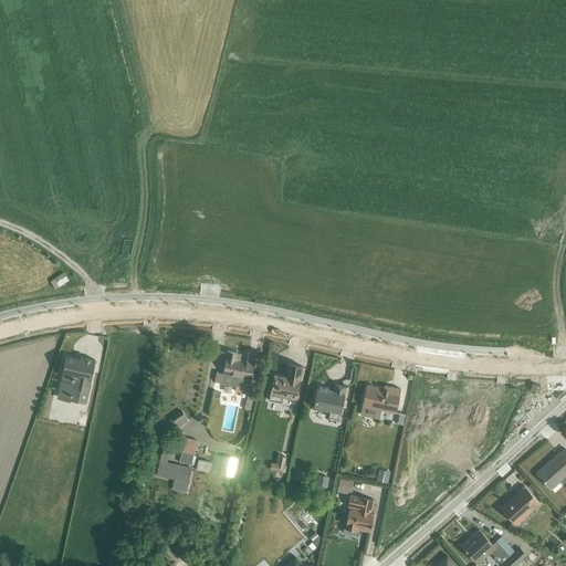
[(64,272),(51,281),(56,289),(69,280),(64,272)]
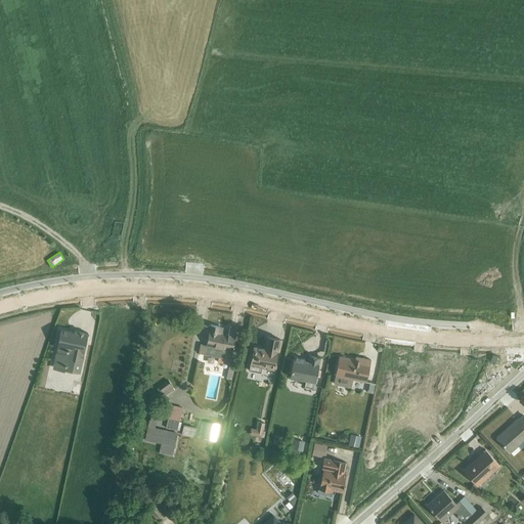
[(290,326),(292,320),(286,318),(284,323),(290,326)]
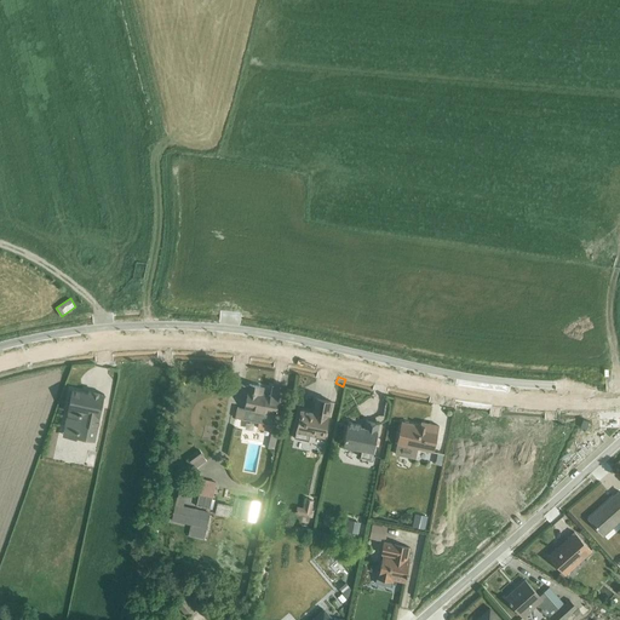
[(237,407),(235,417),(245,419),(245,420),(258,423),(258,429),(271,431),(268,448),(279,449),(282,432),(273,431),(281,388),(273,386),(270,396),(263,394),(264,386),(250,384),(245,408),(237,407)]
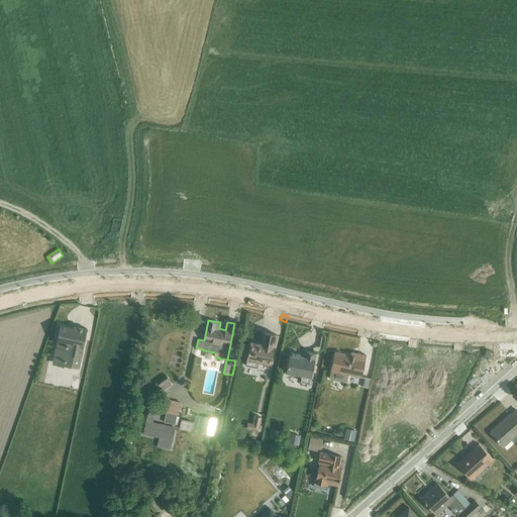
[(61,324),(53,364),(80,368),(87,328),(74,325),(74,327),(61,324)]
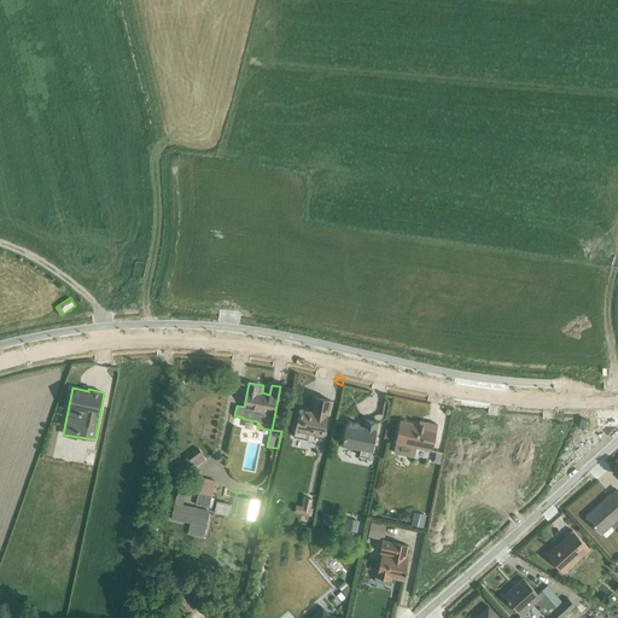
[(299,407),(293,436),(308,438),(309,432),(324,436),(332,400),(315,396),(313,409),(299,407)]
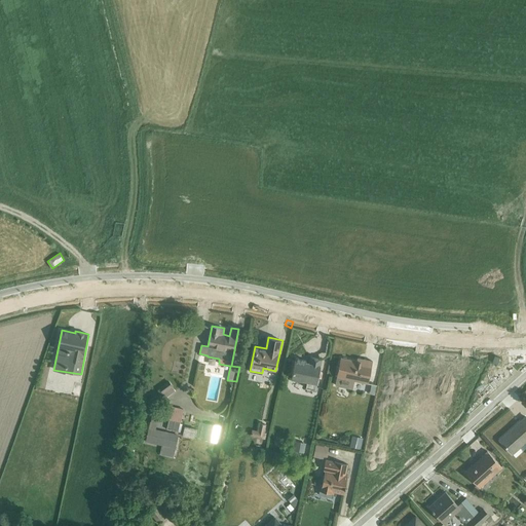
[(296,358),(291,379),(307,381),(306,387),(315,389),(322,359),(310,357),(309,362),(305,362),(306,360),(296,358)]
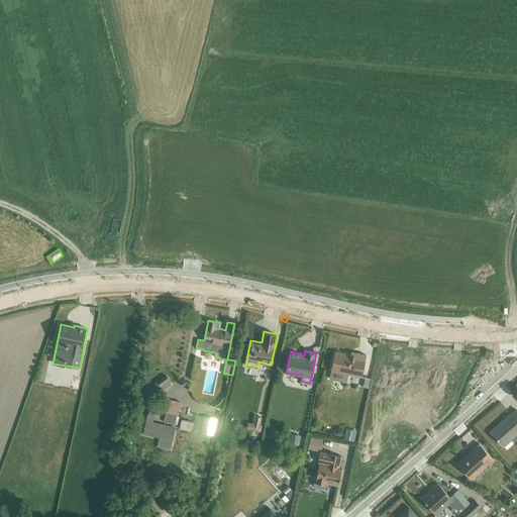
[(338,372),(342,352),(335,351),(331,371),(338,372)]
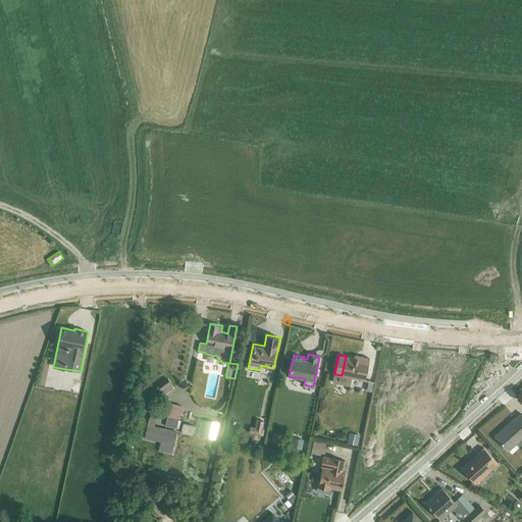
[(342,375),(334,374),(332,382),(350,385),(352,377),(365,380),(370,358),(361,356),(361,359),(346,356),(342,375)]
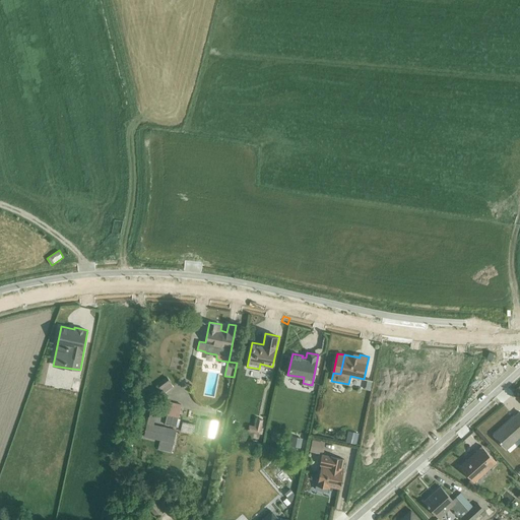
[(420,399),(412,398),(411,411),(420,411),(420,399)]
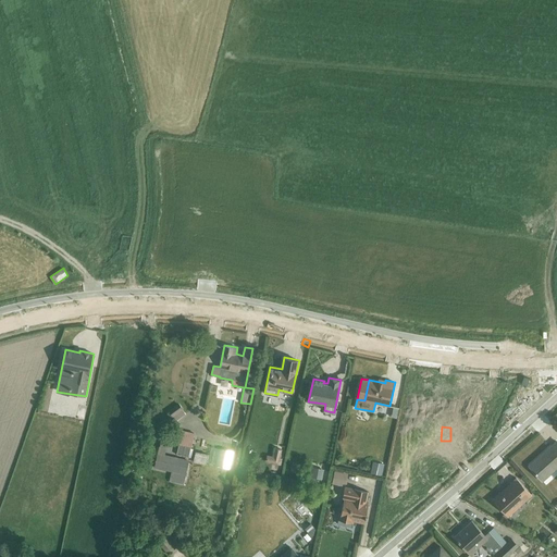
[(452,429),(450,442),(470,442),(470,429),(452,429)]
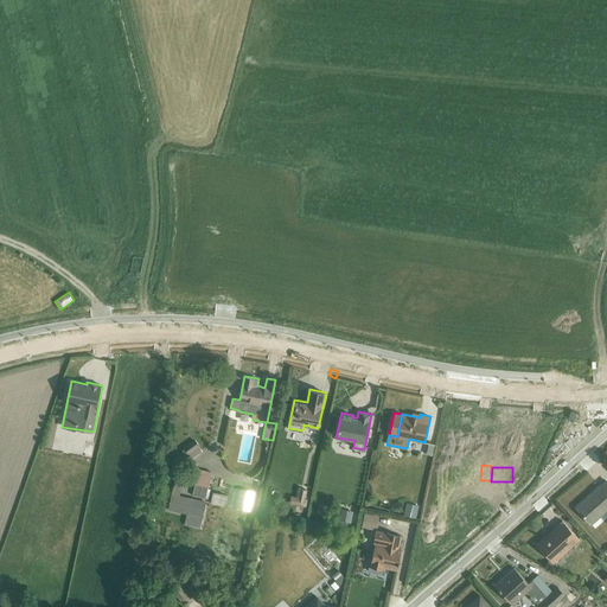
[(198,468),(192,494),(206,497),(212,472),(198,468)]
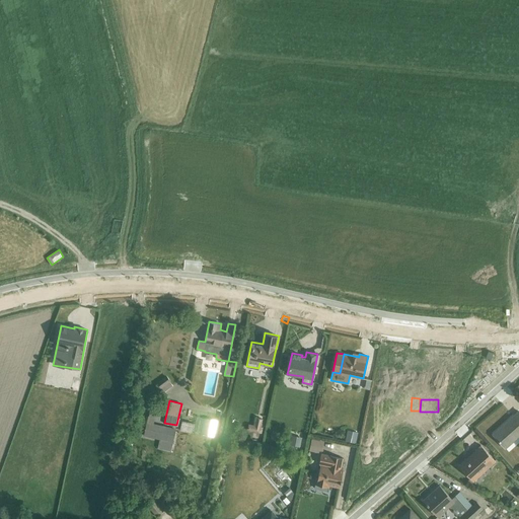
[(518,411),(493,434),(506,448),(518,436),(518,411)]
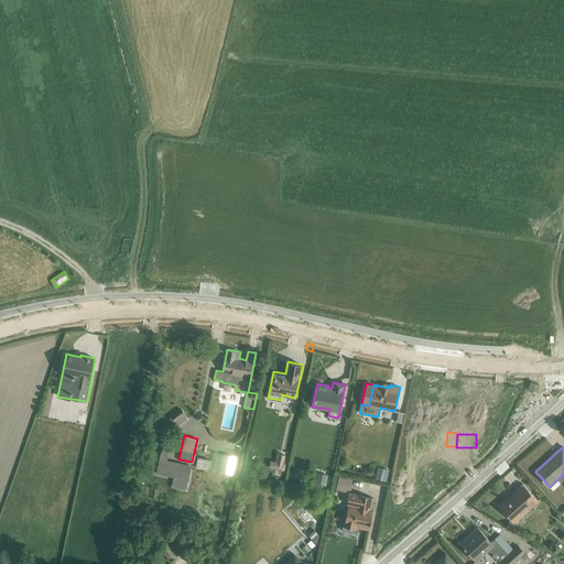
[(161,452),(156,473),(173,477),(172,486),(186,490),(191,465),(167,459),(169,453),(161,452)]
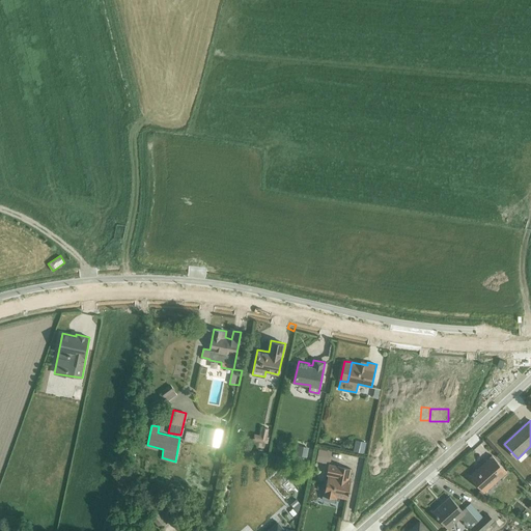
[(254,434),(253,440),(268,443),(269,437),(268,437),(269,428),(262,426),(260,435),(254,434)]
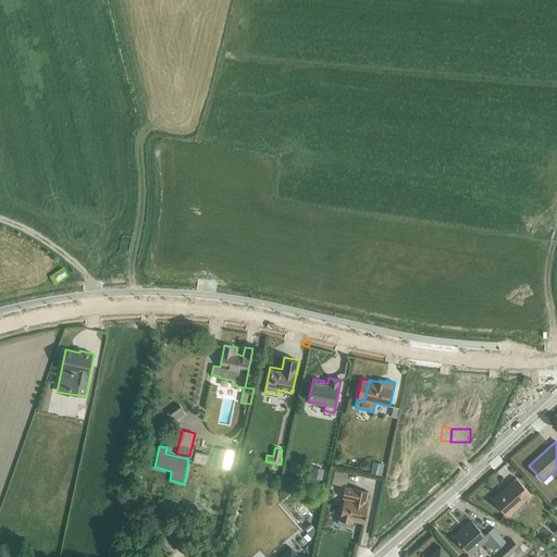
[(195,452),(193,462),(206,465),(208,454),(195,452)]
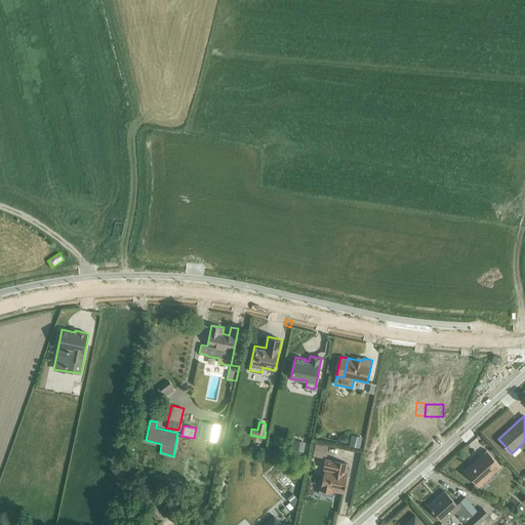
[(351,434),(349,446),(361,448),(363,437),(351,434)]
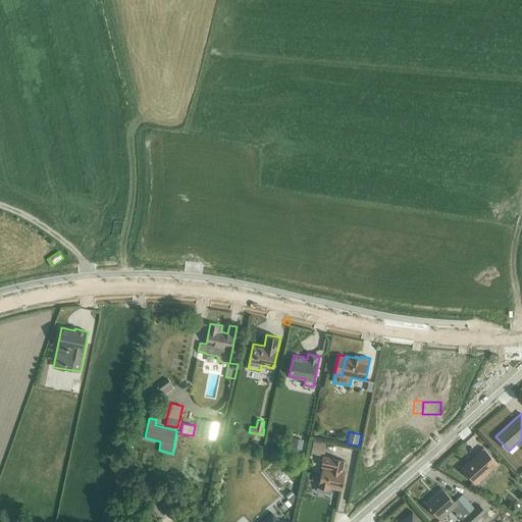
[(293,437),(291,447),(302,449),(304,439),(293,437)]
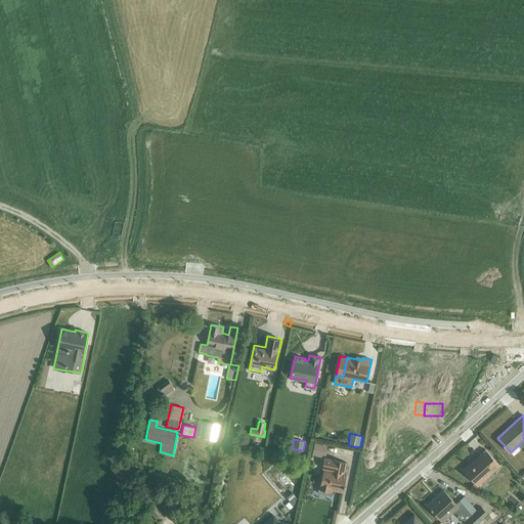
[(314,441),(312,454),(322,456),(322,454),(325,455),(328,444),(314,441)]
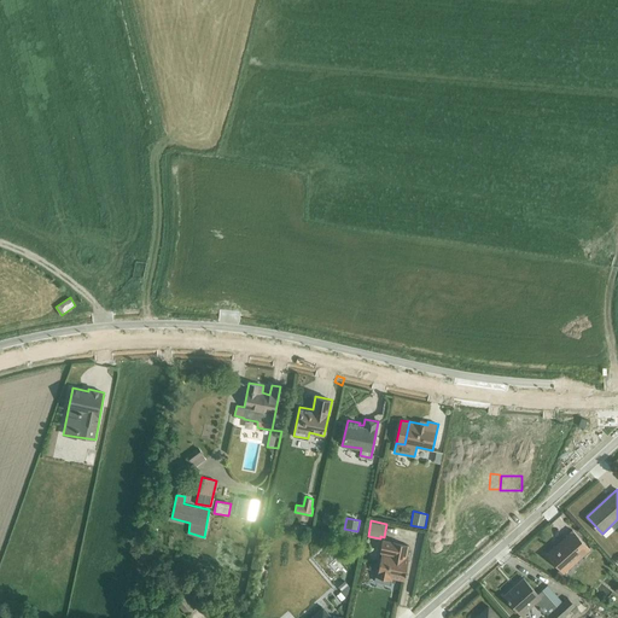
[(572,530),(546,553),(564,573),(590,549),(572,530)]
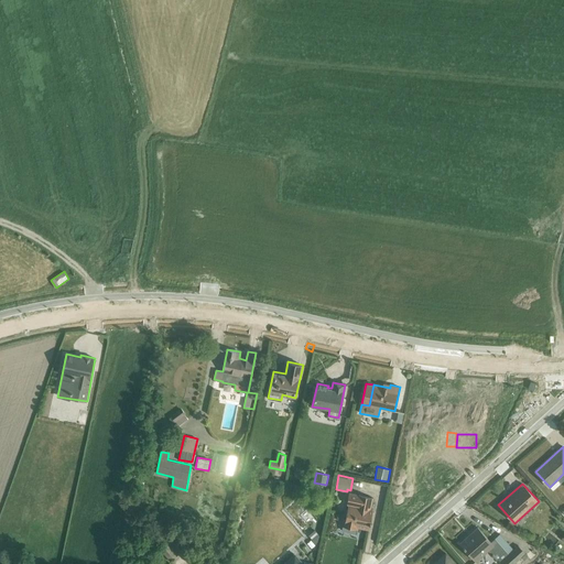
[(343,519),(342,525),(357,529),(358,528),(368,530),(371,520),(370,520),(372,508),(371,508),(373,497),(349,491),(346,503),(348,503),(345,519),(343,519)]
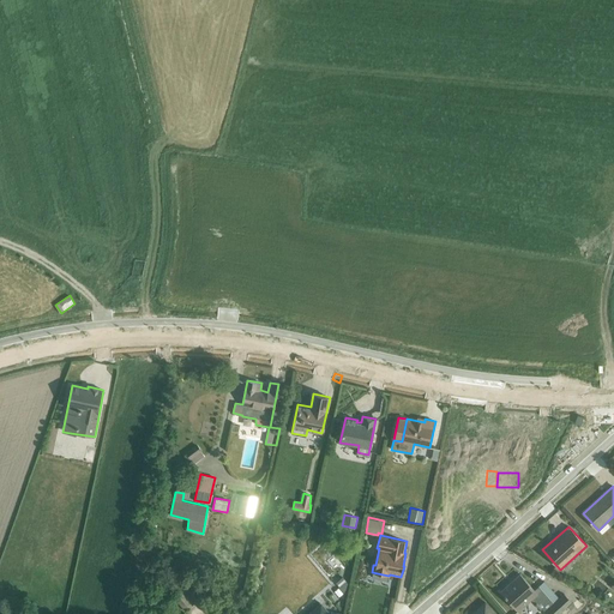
[(519,573),(500,591),(518,612),(531,600),(541,609),(542,608),(547,613),(558,613),(569,606),(570,608),(575,605),(564,594),(559,597),(545,581),(535,590),(519,573)]
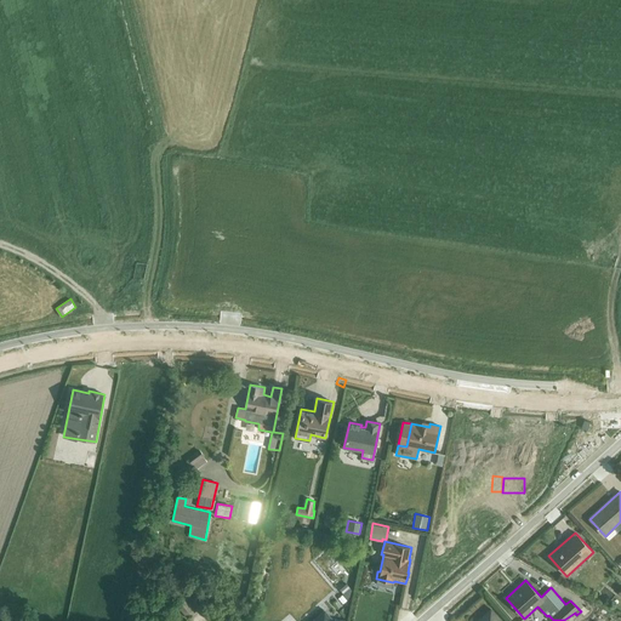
[(184,597),(176,604),(188,617),(195,610),(184,597)]
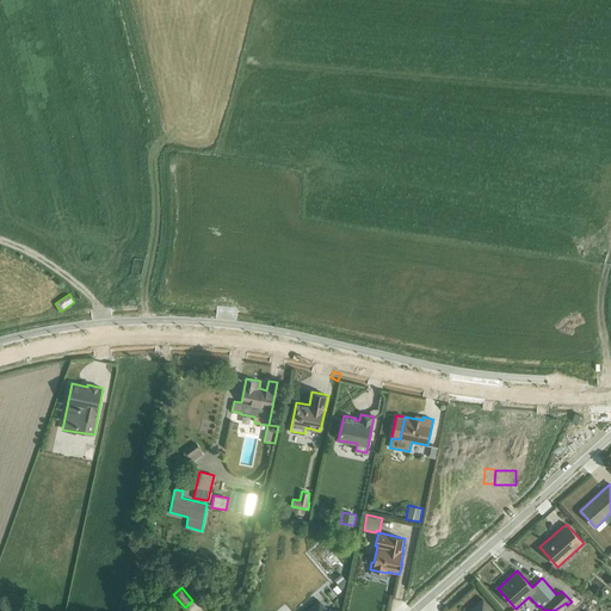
[(470,610),(493,610),(482,598),(470,610)]
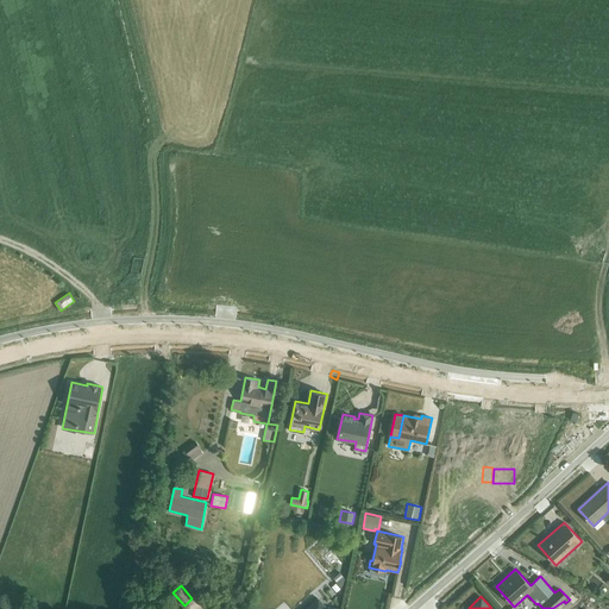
[(324,608),(327,607),(319,597),(303,608),(324,608)]
